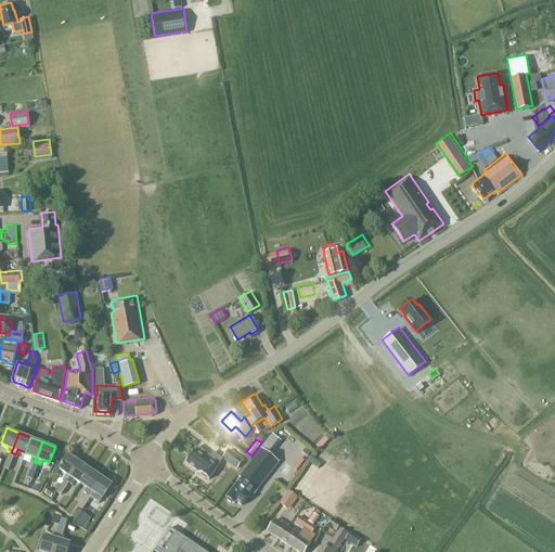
[(209,453),(197,445),(194,449),(185,460),(201,471),(202,474),(205,476),(207,476),(208,477),(217,465),(220,461),(222,457),(213,449),(209,453)]
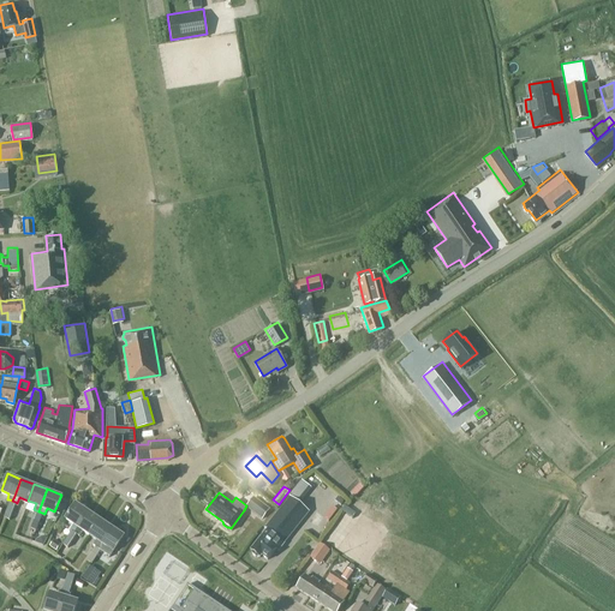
[(262,516),(269,505),(254,493),(245,504),(262,516)]
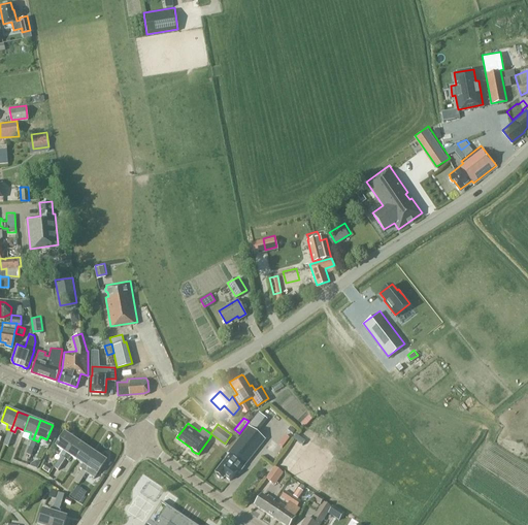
[(243,464),(265,437),(254,428),(251,426),(249,424),(227,452),(228,452),(243,464)]
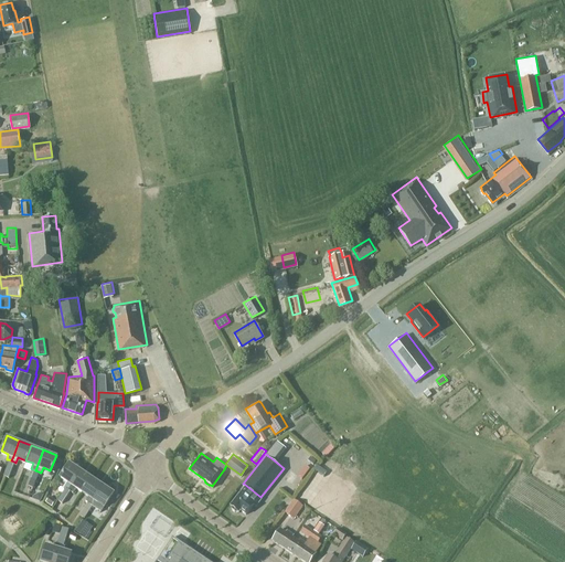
[(67,487),(80,469),(68,462),(60,475),(66,479),(63,485),(65,486),(67,487)]
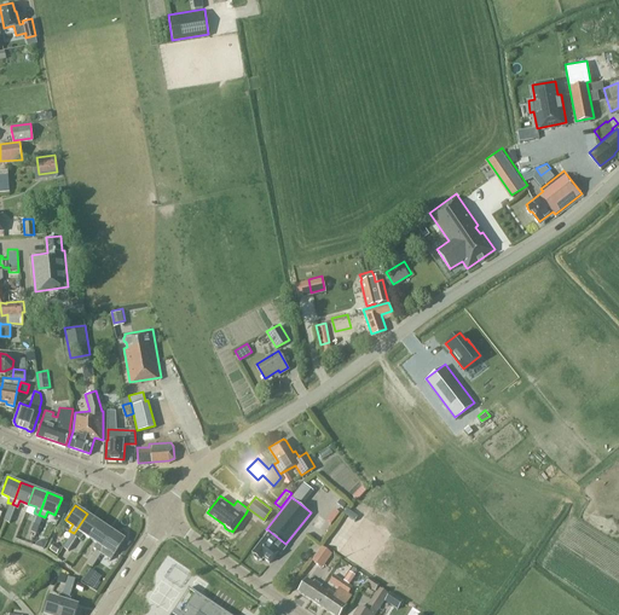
[(90,537),(99,521),(87,514),(74,533),(77,535),(79,537),(82,532),(90,537)]
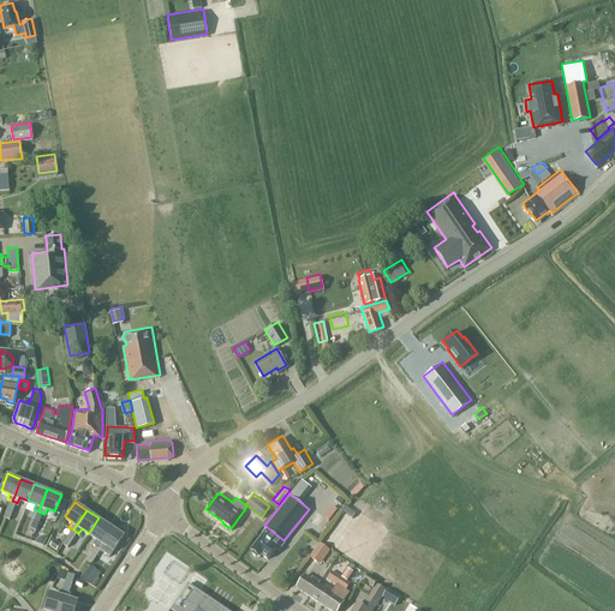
[(97,546),(111,526),(99,517),(89,533),(96,538),(93,543),(95,544),(97,546)]
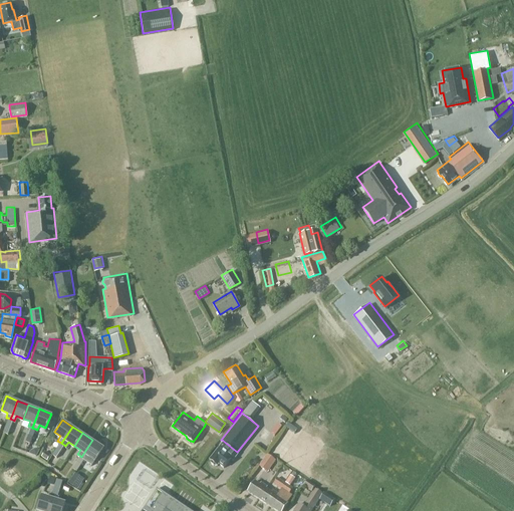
[(85,460),(88,455),(94,459),(102,447),(92,440),(81,457),(84,458),(85,460)]
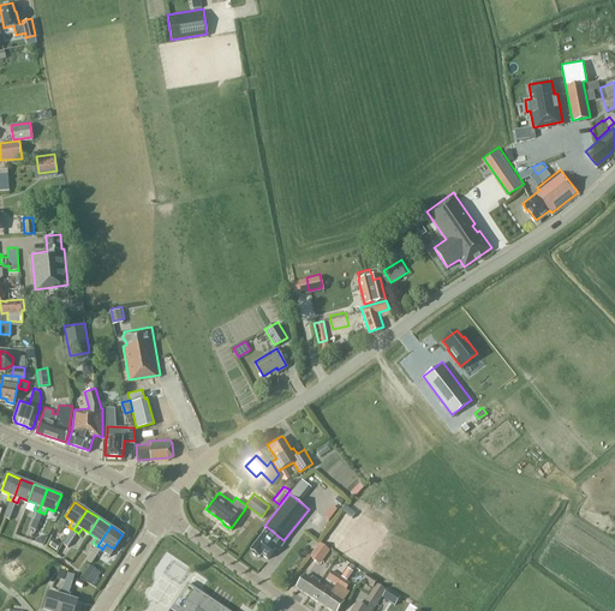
[(284,540),(266,526),(250,547),(251,549),(251,551),(256,555),(258,555),(260,556),(262,553),(268,558),(276,546),(278,547),(284,540)]
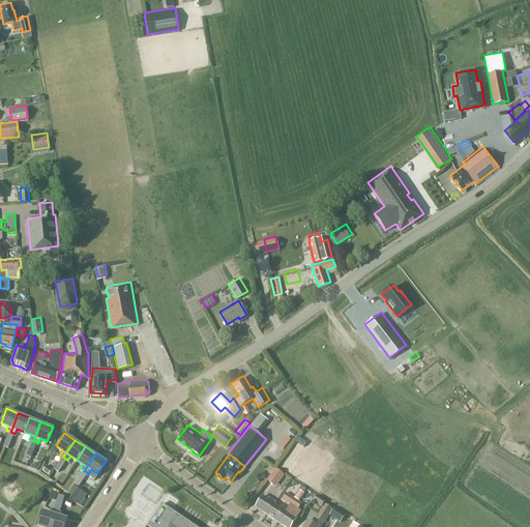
[(62,465),(66,459),(63,457),(61,456),(57,462),(62,465)]
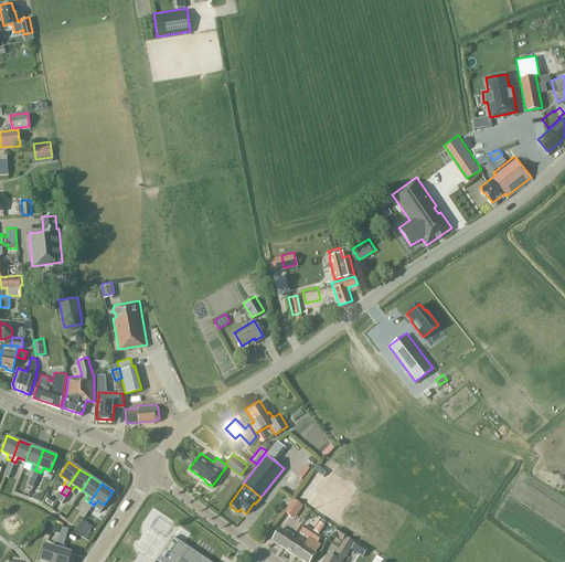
[(66,496),(61,492),(57,498),(62,501),(66,496)]
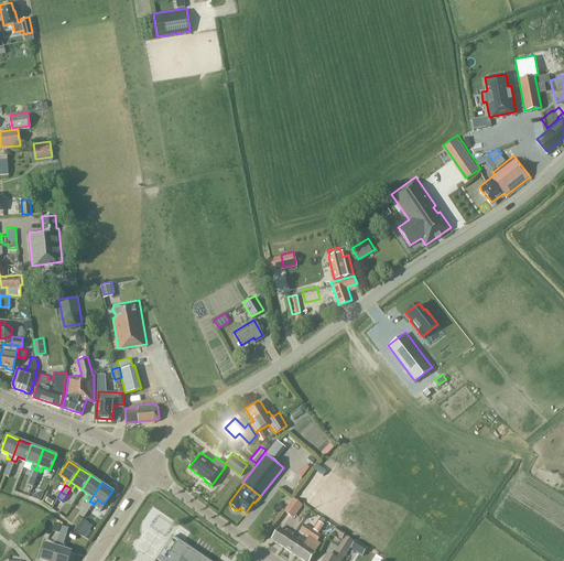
[(293,516),(303,503),(293,496),(283,509),(293,516)]
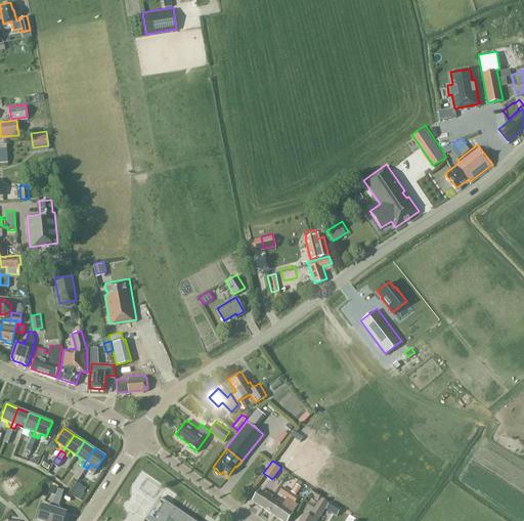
[(83,466),(81,464),(77,470),(82,473),(86,467),(83,466)]
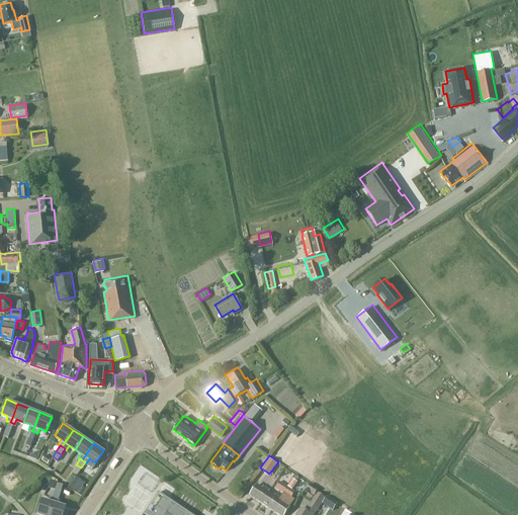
[(73,469),(77,473),(81,467),(76,464),(73,469)]
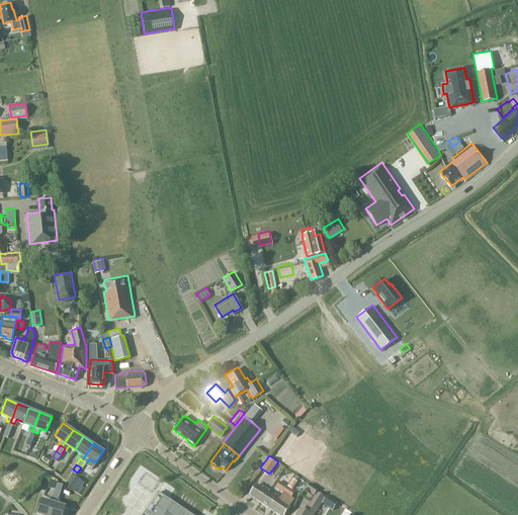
[(77,490),(82,484),(73,478),(69,485),(77,490)]
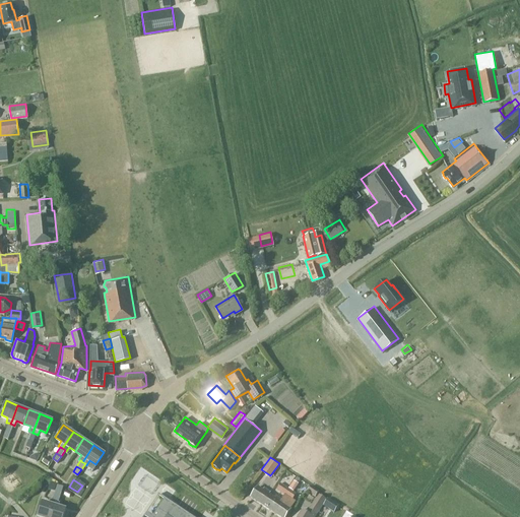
[(284,492),(287,487),(280,481),(276,487),(284,492)]
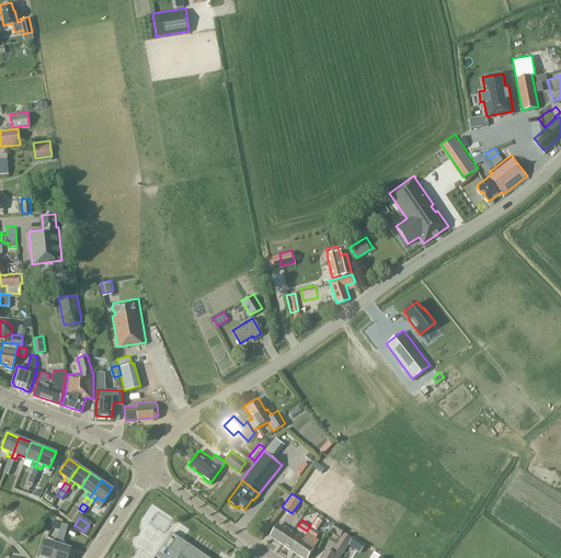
[(48,557),(53,557),(65,522),(61,521),(56,537),(55,536),(53,543),(45,539),(41,556),(48,557)]
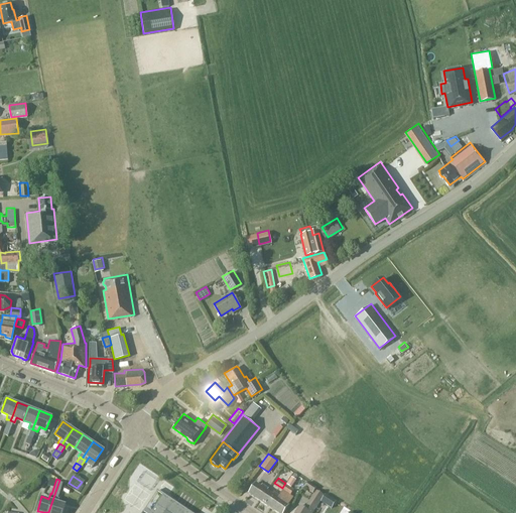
[(59,480),(48,512),(61,512),(65,504),(57,501),(58,497),(57,497),(62,481),(59,480)]
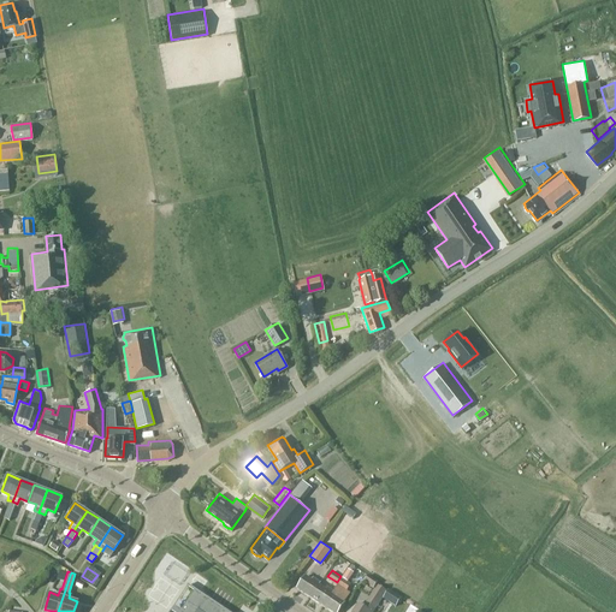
[(319,582),(320,580),(313,575),(311,577),(306,574),(297,587),(309,595),(319,582)]
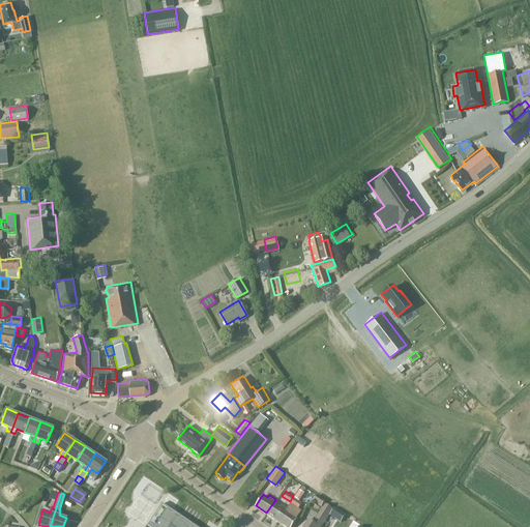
[(321,503),(324,499),(316,494),(313,498),(321,503)]
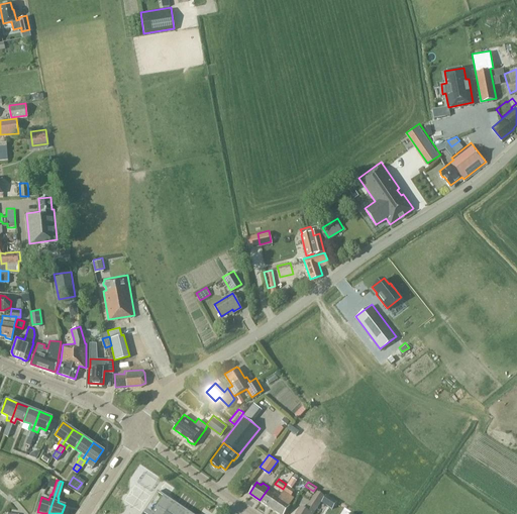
[(286,484),(283,489),(291,495),(294,489),(286,484)]
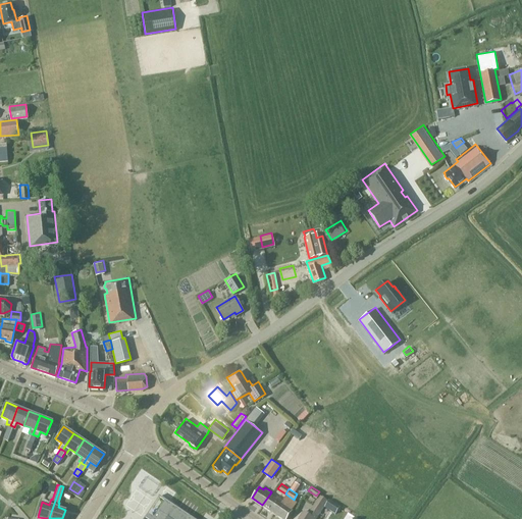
[(150,508),(156,513),(151,518),(143,518),(145,516),(145,515),(142,518),(196,518),(159,494),(158,496),(155,492),(148,503),(152,505),(150,508)]
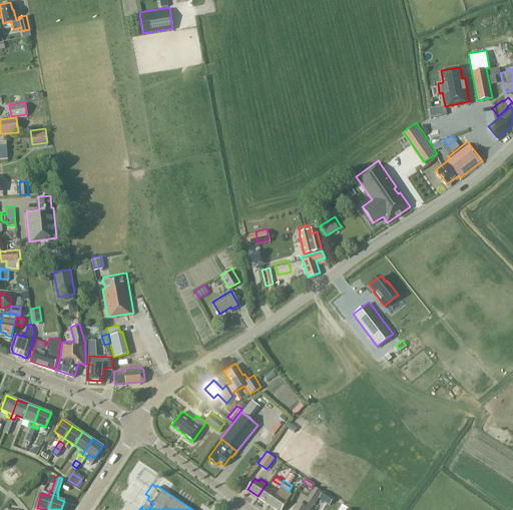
[(270,488),(266,485),(258,496),(269,503),(278,490),(271,486),(270,488)]
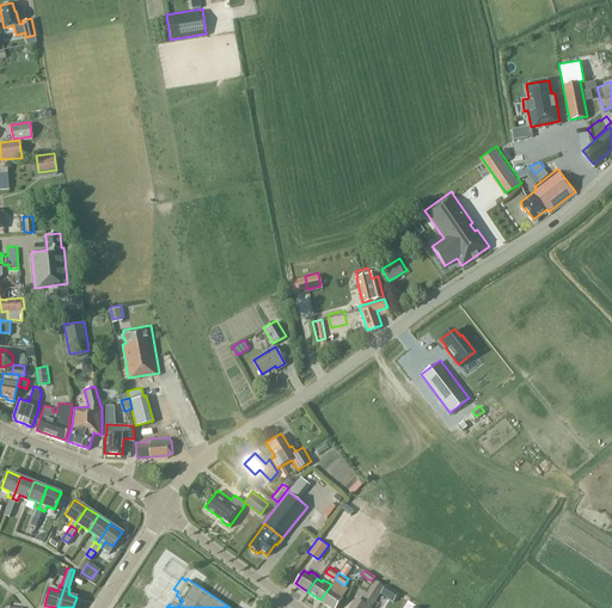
[(368,607),(384,584),(375,579),(362,599),(360,597),(359,600),(355,597),(348,607),(368,607)]
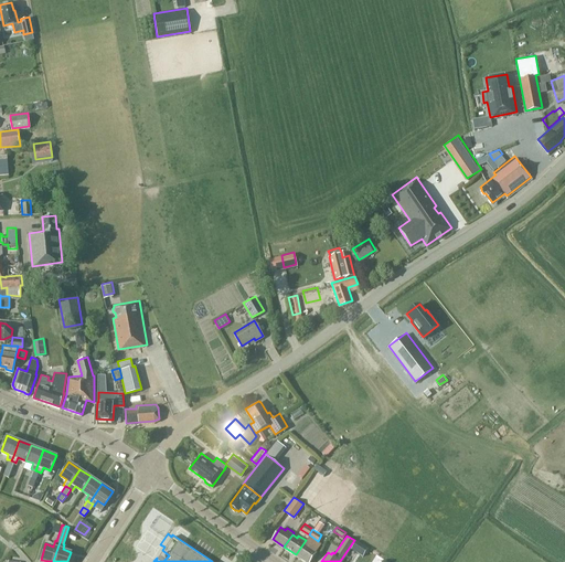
[(306,540),(296,554),(307,561),(308,561),(316,551),(310,548),(312,545),(306,540)]
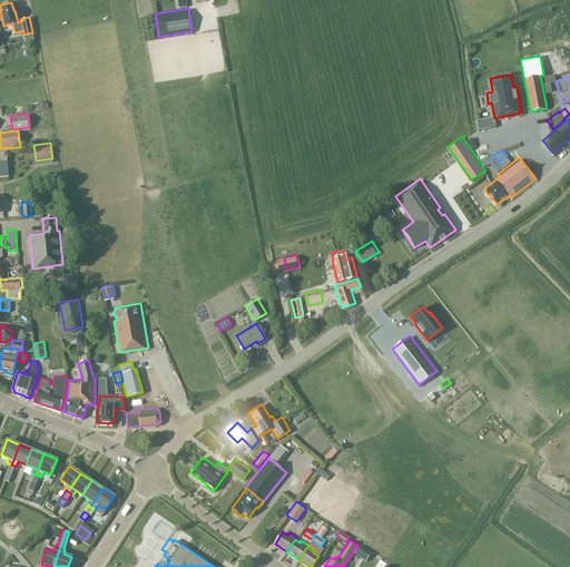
[(360,545),(354,551),(365,559),(371,551),(360,545)]
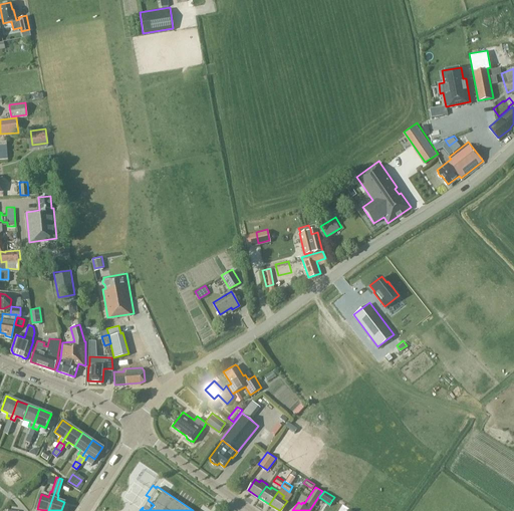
[(335,506),(337,507),(334,510),(344,510),(347,507),(338,501),(335,506)]
